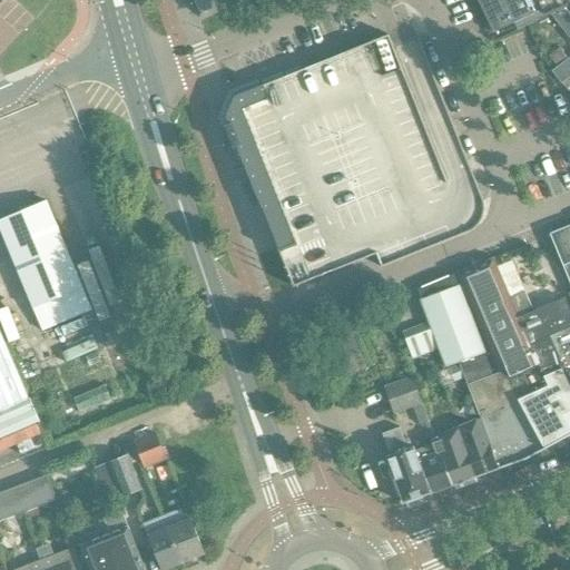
[(208,0),(193,0),(199,15),(213,9),(208,0)]
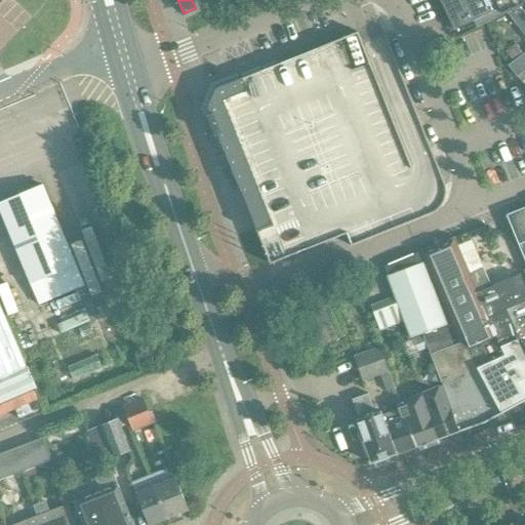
[(478,27),(510,12),(524,5),(524,0),(440,0),(454,30),(475,21),(478,27)]
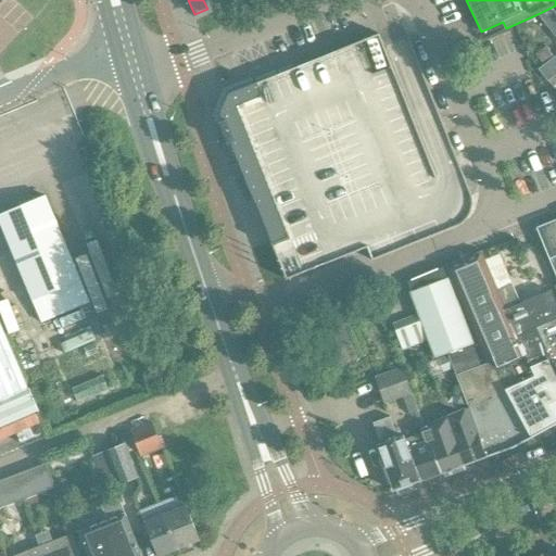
[(555,5),(540,13),(555,35),(555,5)]
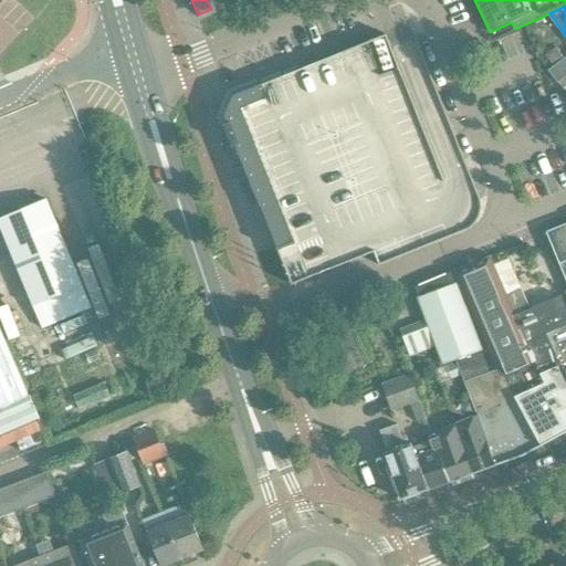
[(480,199),(480,198),(479,197),(416,37),(401,42),(390,46),(386,34),(260,85),(233,96),(229,106),(224,117),(227,123),(222,125),(231,147),(236,145),(292,285),(374,252),(379,264),(463,231),(464,230),(465,230),(467,229),(468,229),(469,228),(470,228),(471,227),(472,226),(473,224),(474,223),(474,222),(475,222),(475,221),(477,220),(478,219),(478,218),(479,217),(479,216),(480,215),(480,213),(480,212),(480,211),(481,211),(481,210),(481,209),(481,208),(481,207),(481,206),(481,205),(481,203),(481,202),(480,201),(480,200),(480,199)]
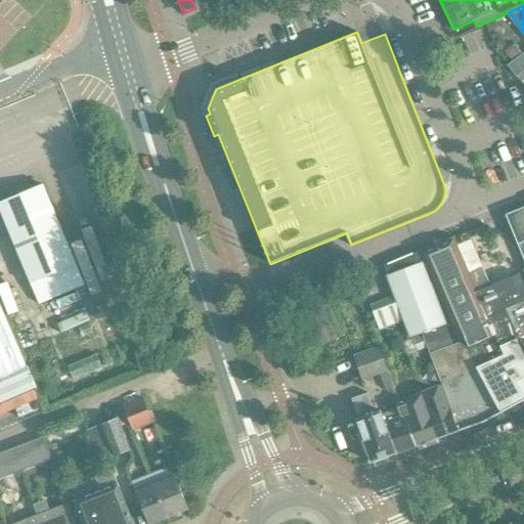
[(516,43),(506,50),(513,60),(523,53),(516,43)]
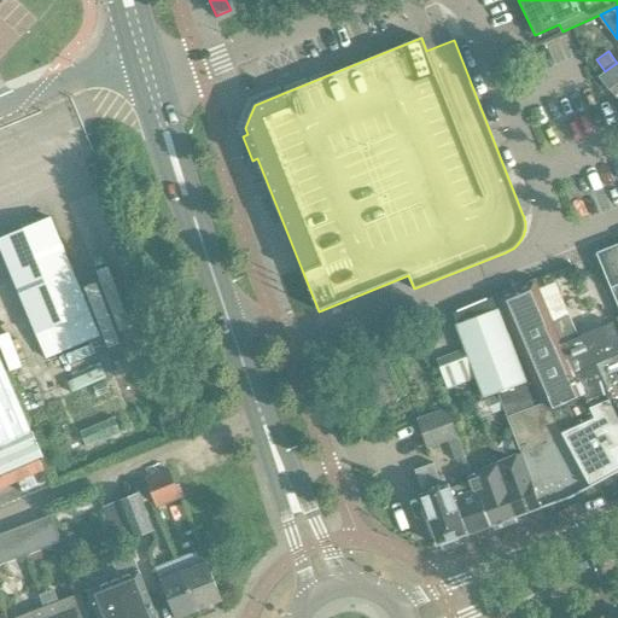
[(617,65),(617,63),(605,71),(614,86),(617,82),(617,65)]
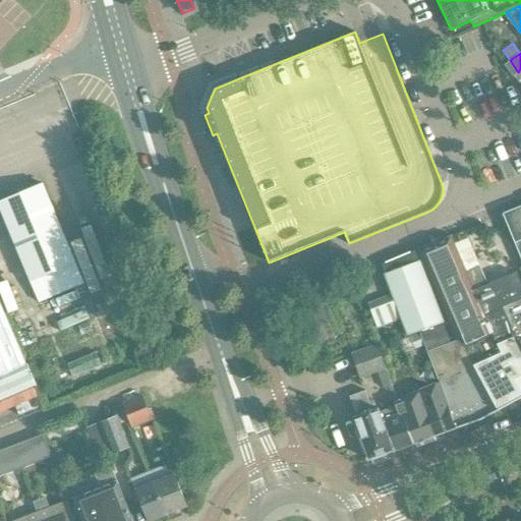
[(43,183),(0,200),(0,207),(41,301),(85,282),(43,183)]
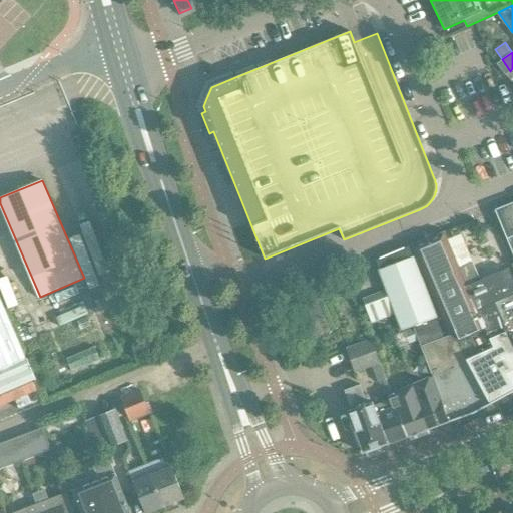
[(512,202),(495,210),(512,253),(512,202)]
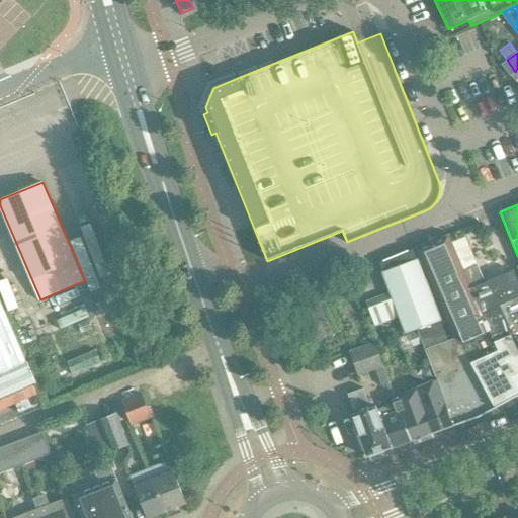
[(517,344),(514,334),(508,321),(504,309),(486,317),(466,271),(465,270),(449,235),(415,249),(446,324),(443,325),(448,340),(460,335),(496,407),(517,395),(517,344)]
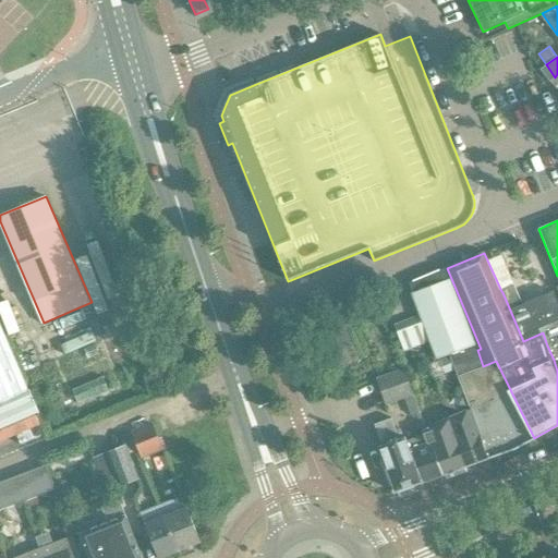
[(420,315),(393,325),(403,350),(429,340),(437,361),(451,356),(456,370),(458,376),(470,410),(487,459),(488,459),(514,449),(534,438),(496,361),(483,366),(477,350),(476,350),(450,279),(449,279),(445,268),(408,283),(420,315)]
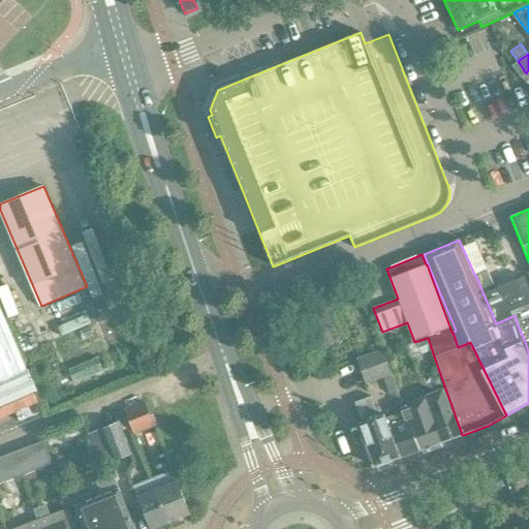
[(485,272),(475,276),(476,277),(496,323),(515,315),(519,328),(528,322),(528,288),(524,277),(493,289),(485,272)]
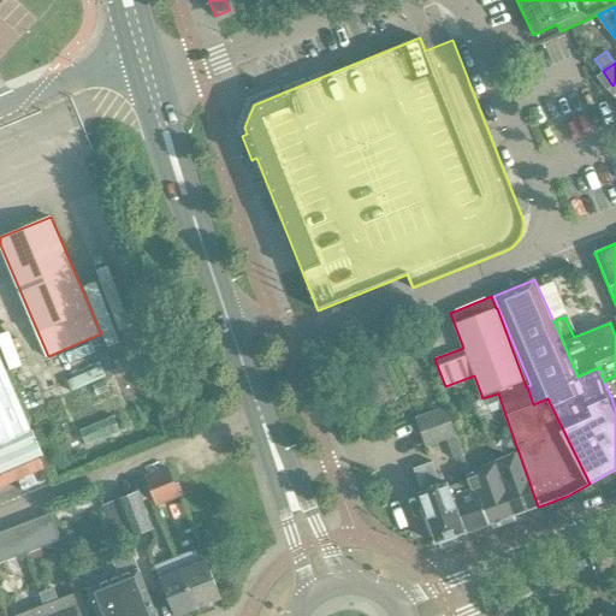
[(0,475),(43,457),(0,355),(0,475)]
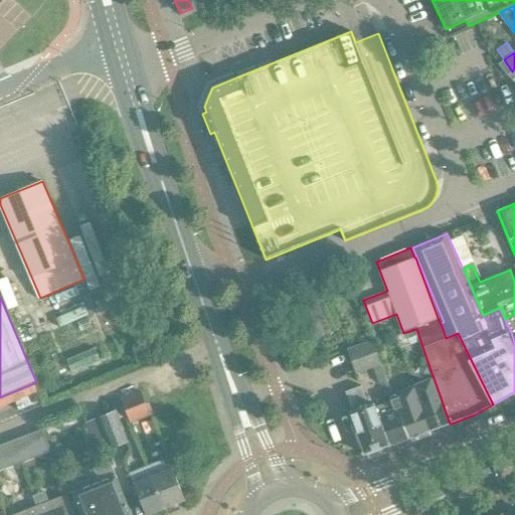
[(514,314),(505,319),(511,332),(514,342),(514,314)]
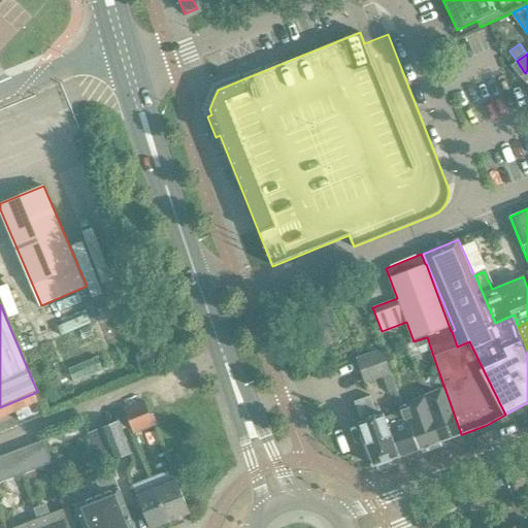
[(414,341),(405,344),(410,358),(431,350),(427,337),(414,341)]
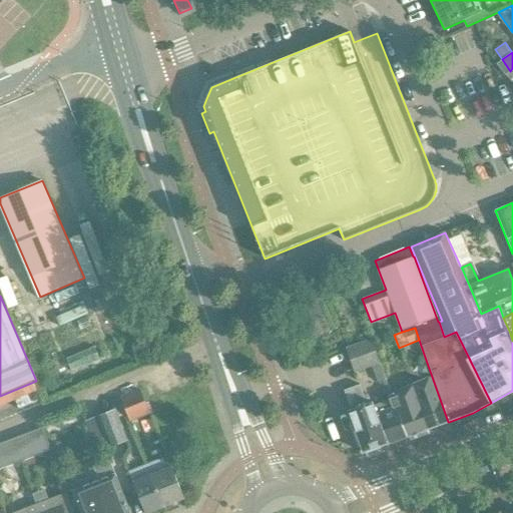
[(371,340),(347,348),(356,372),(371,366),(377,382),(385,379),(371,340)]
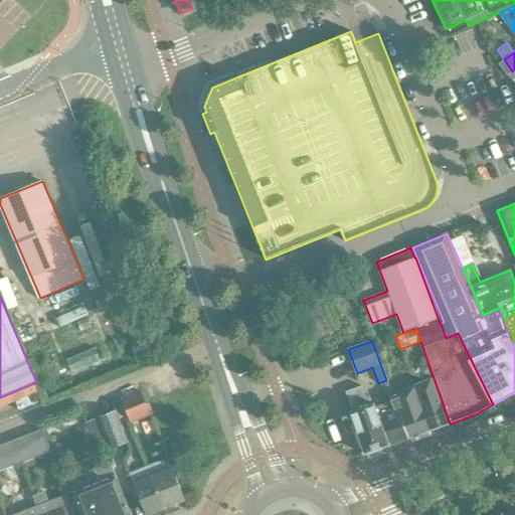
[(434,378),(422,383),(413,386),(430,431),(450,423),(434,378)]
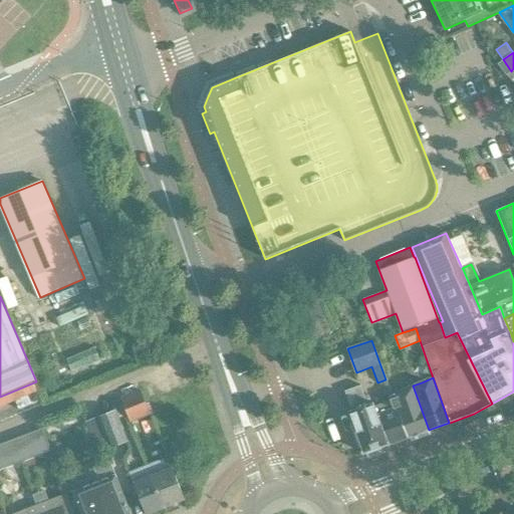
[(347,412),(362,453),(389,444),(395,442),(407,438),(398,409),(395,410),(390,396),(389,396),(391,401),(374,407),(372,403),(367,405),(360,387),(361,387),(360,386),(344,392),(351,411),(347,412)]
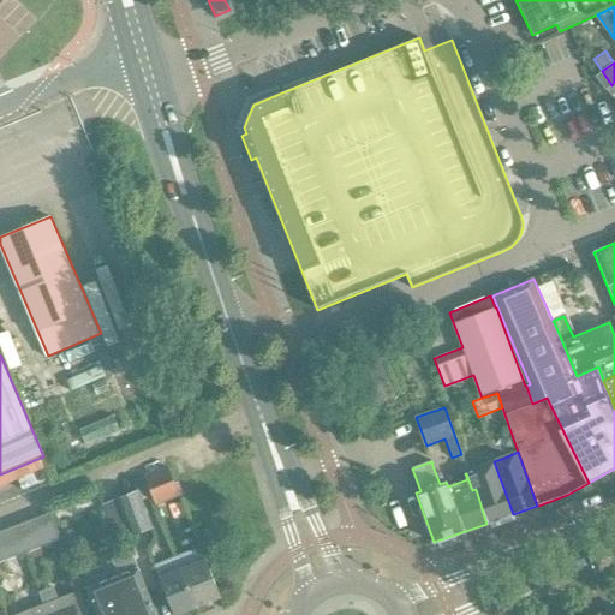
[(487,524),(493,521),(513,514),(494,461),(466,473),(472,490),(476,489),(487,524)]
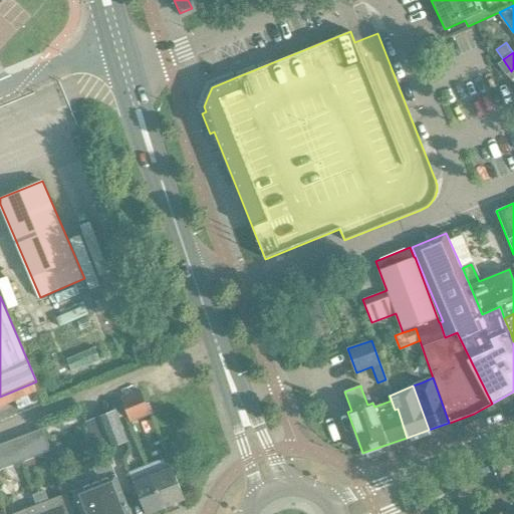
[(140,390),(120,398),(130,422),(150,415),(140,390)]
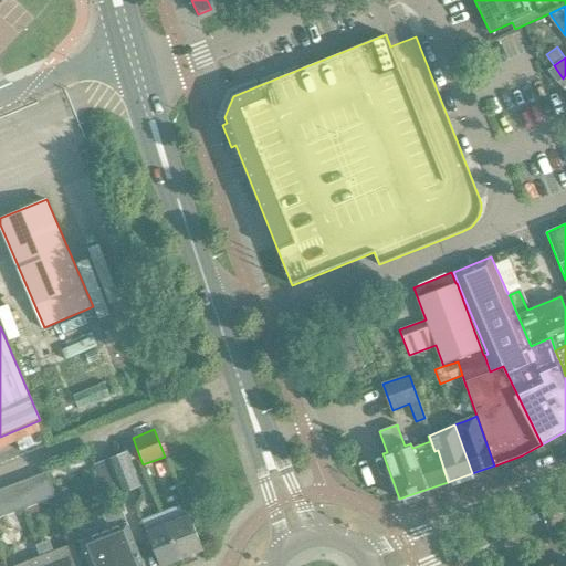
[(130,440),(125,442),(132,461),(137,459),(130,440)]
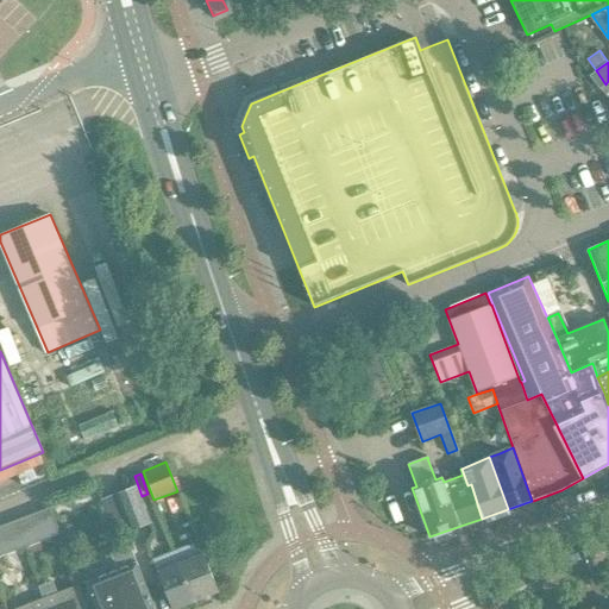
[(135,476),(133,477),(137,487),(102,500),(114,531),(129,526),(130,529),(151,521),(142,496),(135,476)]
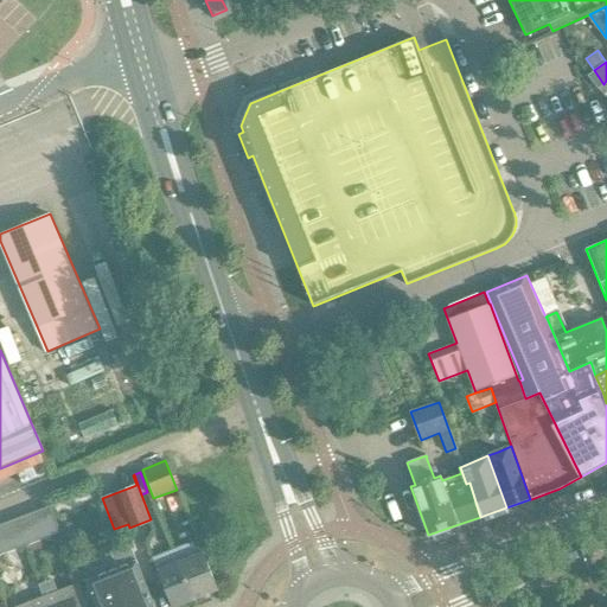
[(50,506),(31,513),(40,540),(59,532),(50,506)]
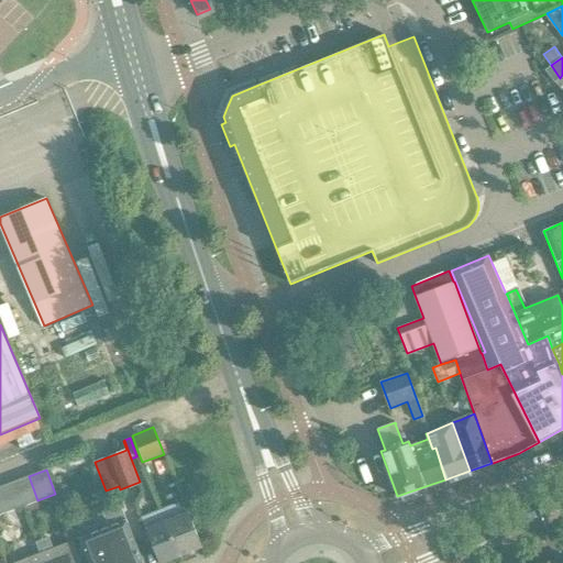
[(29,476),(13,482),(22,507),(37,500),(29,476)]
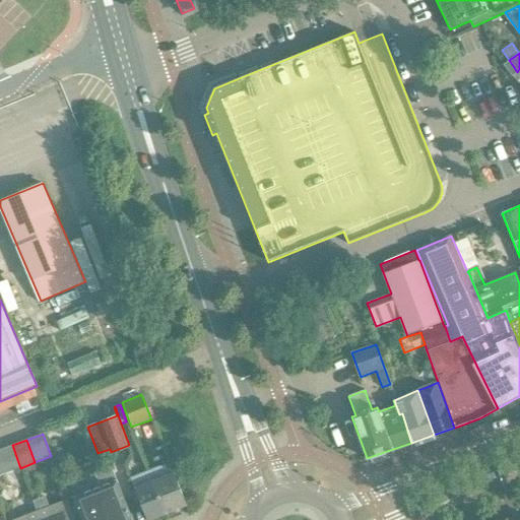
[(12,445),(0,449),(0,475),(20,468),(12,445)]
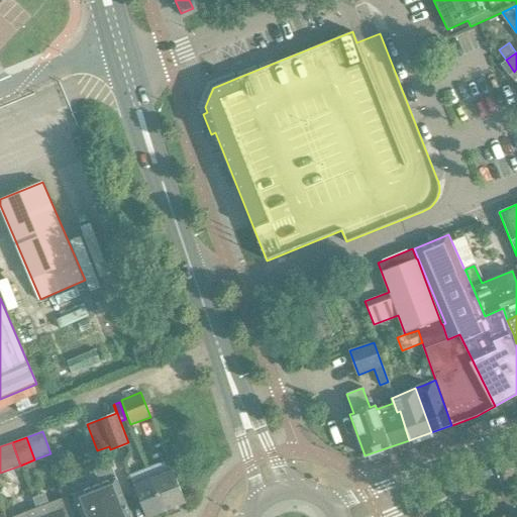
[(186,502),(168,458),(146,468),(164,511),(186,502)]
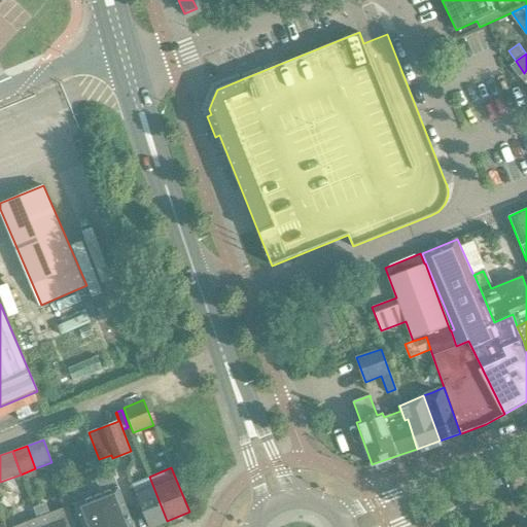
[(134,526),(113,472),(97,479),(102,492),(74,503),(82,526),(134,526)]
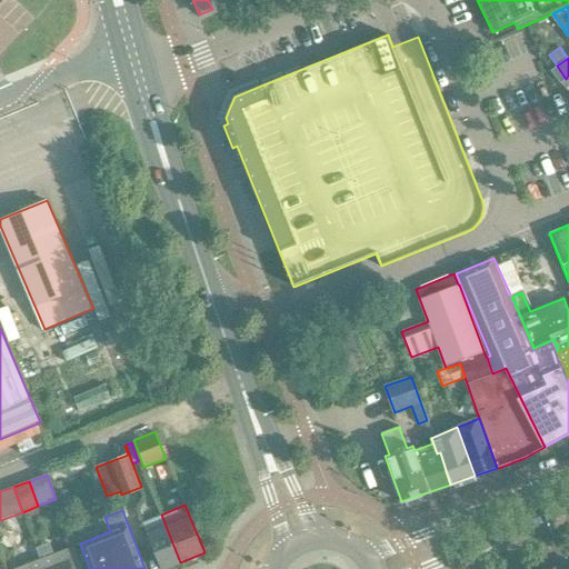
[(142,521),(160,568),(162,568),(180,562),(161,515),(142,521)]
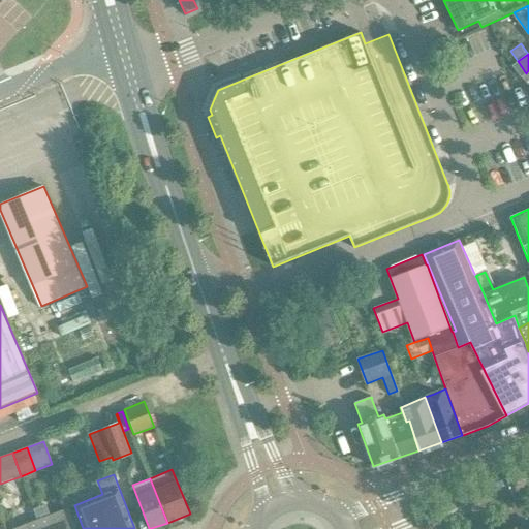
[(47,505),(34,510),(38,520),(41,528),(76,528),(68,508),(51,515),(47,505)]
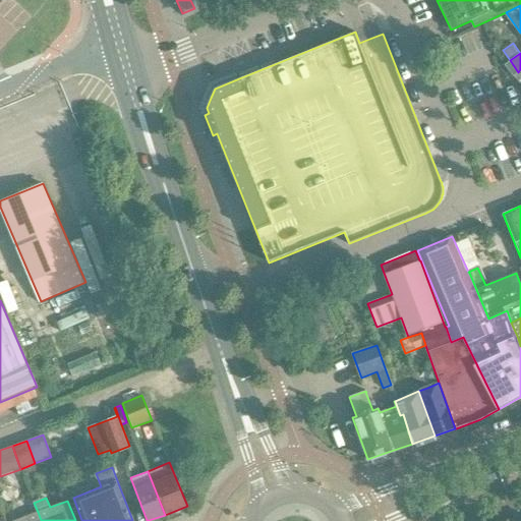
[(41,520),(38,512),(12,520),(41,520)]
